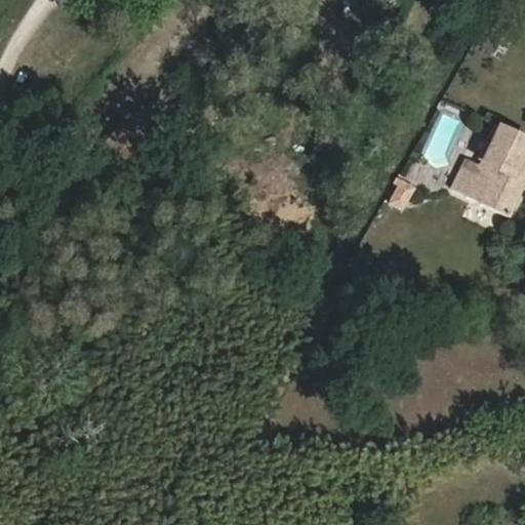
[(137,163),(155,139),(115,111),(97,134),(110,143),(103,153),(130,171),(136,162),(137,163)]
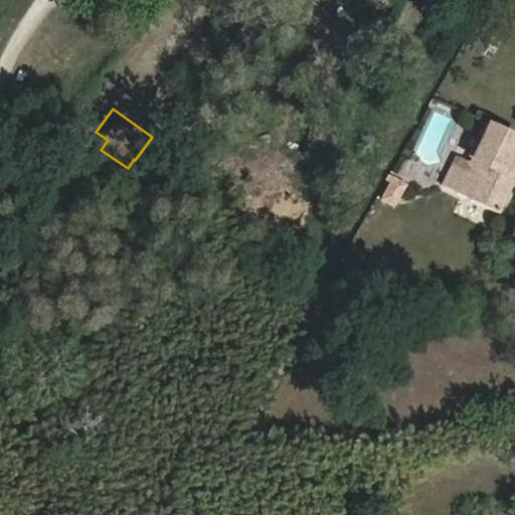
[(472,199),(508,133),(492,126),(474,164),(460,157),(446,187),(472,199)]
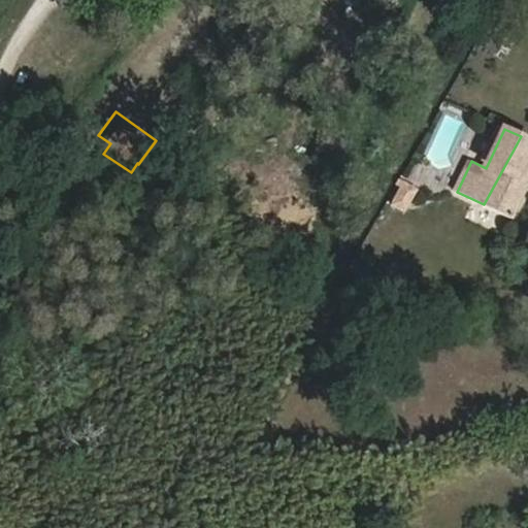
[(527,189),(527,139),(521,136),(484,204),(515,219),(527,189)]
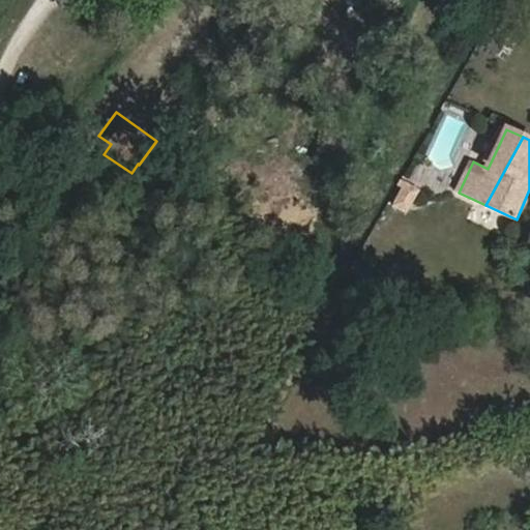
[(405,181),(401,190),(415,199),(420,189),(405,181)]
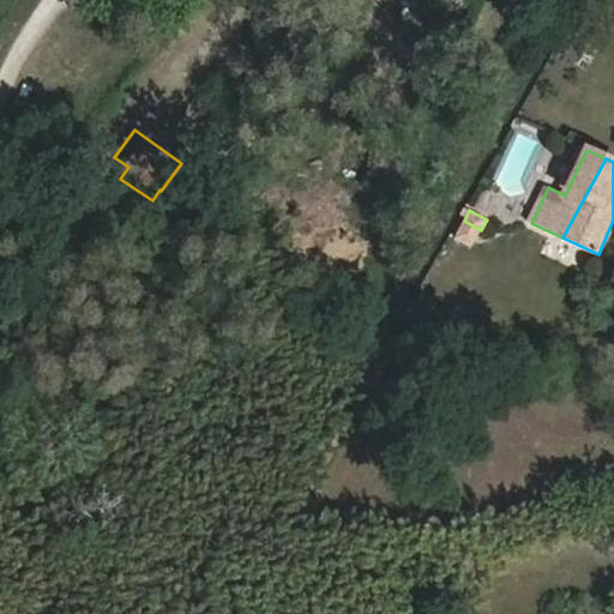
[(481,230),(464,221),(455,238),(473,247),(481,230)]
